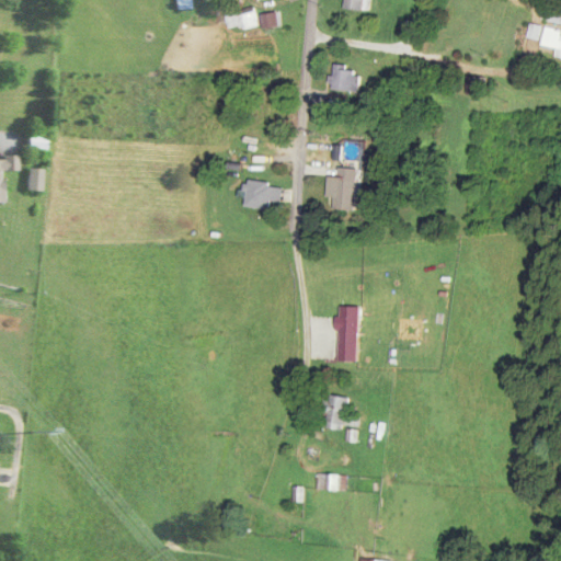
[(224,19),(228,34),(256,25),(252,10),(224,19)]
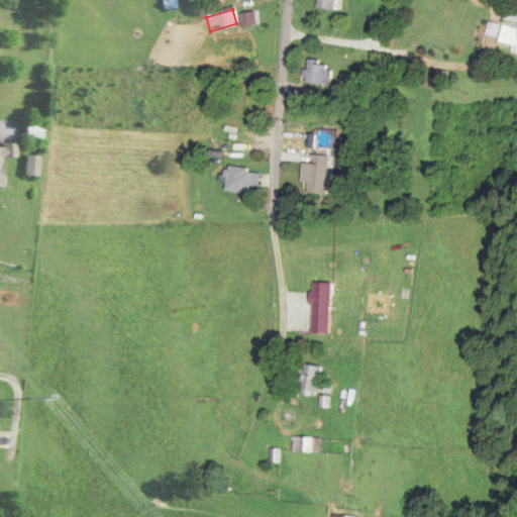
[(516,58),(516,31),(499,29),(497,44),(510,46),(509,57),(516,58)]
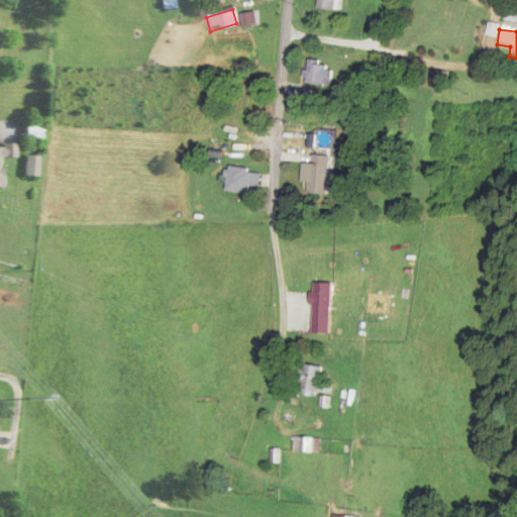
[(332,66),(305,65),(304,85),(331,86),(332,66)]
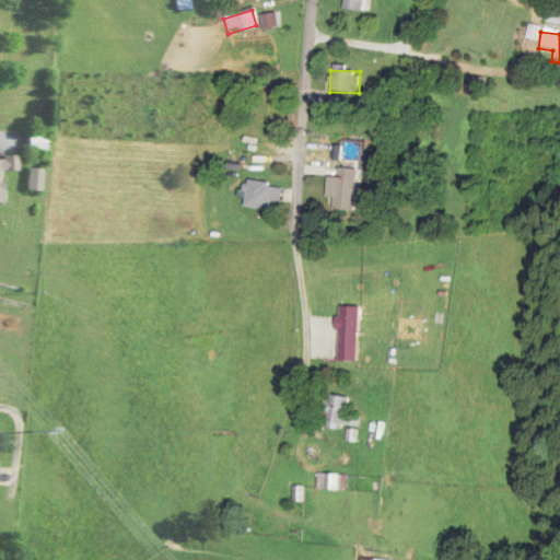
[(42,155),(43,138),(25,136),(23,153),(42,155)]
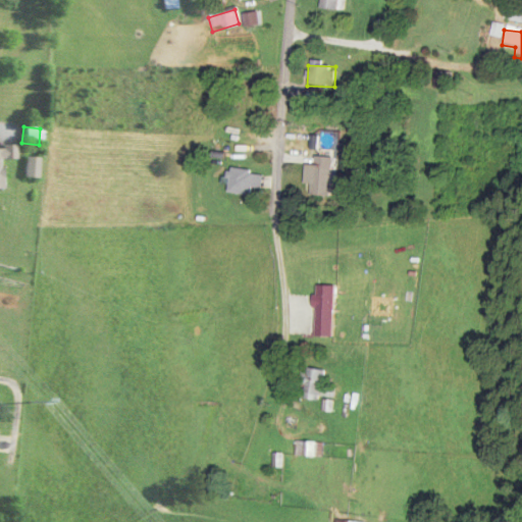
[(0,160),(14,161),(14,150),(0,149),(0,160)]
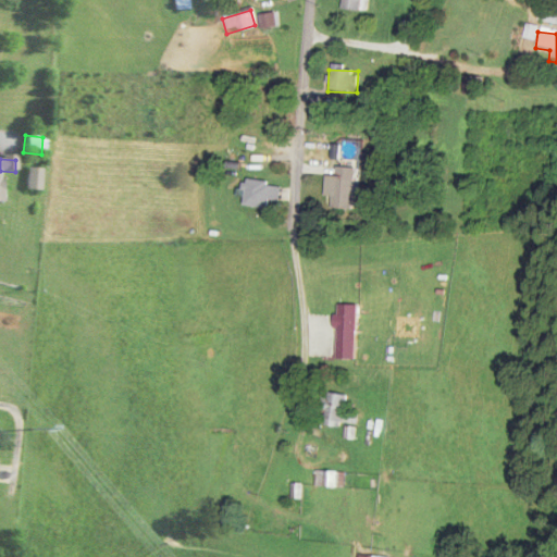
[(332,210),(354,212),(356,169),(334,169),(332,210)]
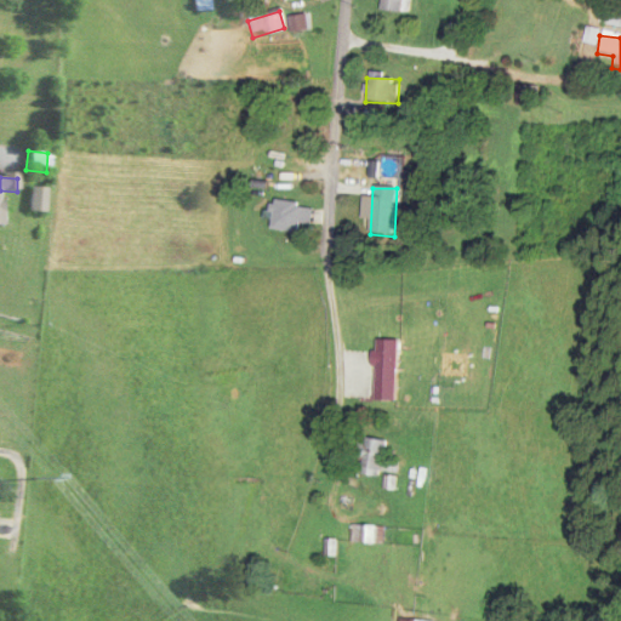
[(43,214),(43,189),(27,189),(27,214),(43,214)]
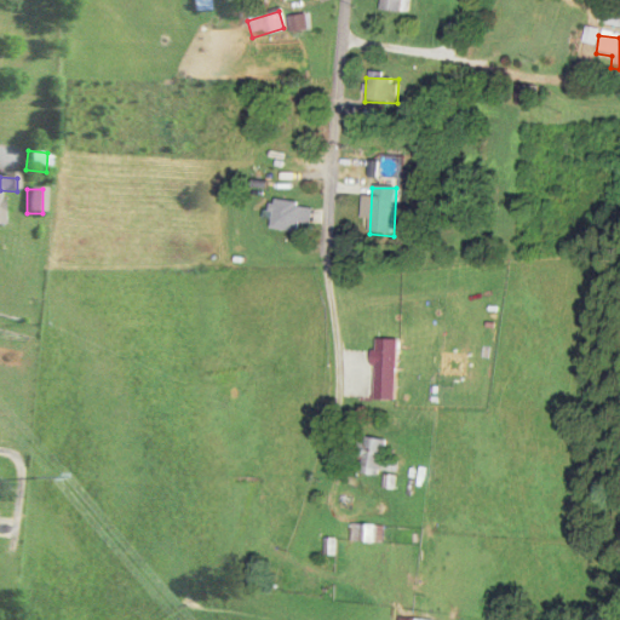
[(299,224),(309,227),(311,207),(273,201),(268,230),(297,235),(299,224)]
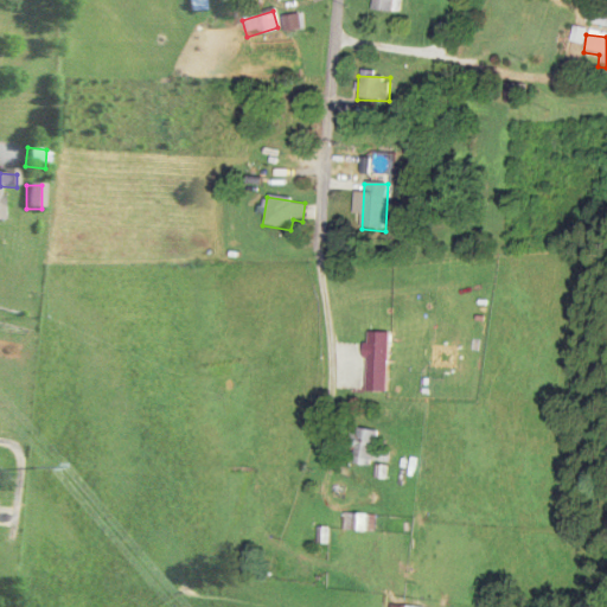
[(387,394),(385,334),(363,334),(364,394),(387,394)]
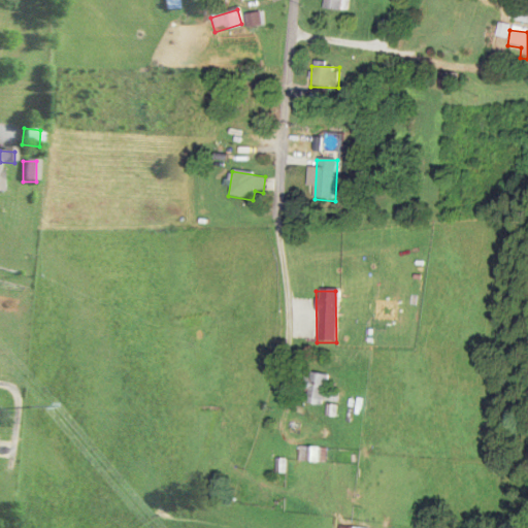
[(323,407),(324,375),(305,375),(304,406),(323,407)]
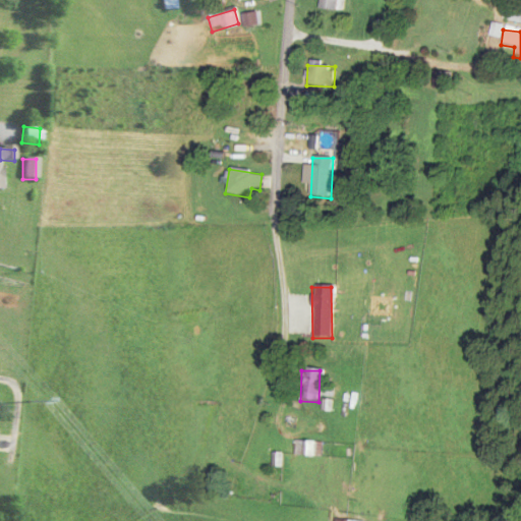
[(319,443),(293,443),(293,458),(319,458),(319,443)]
